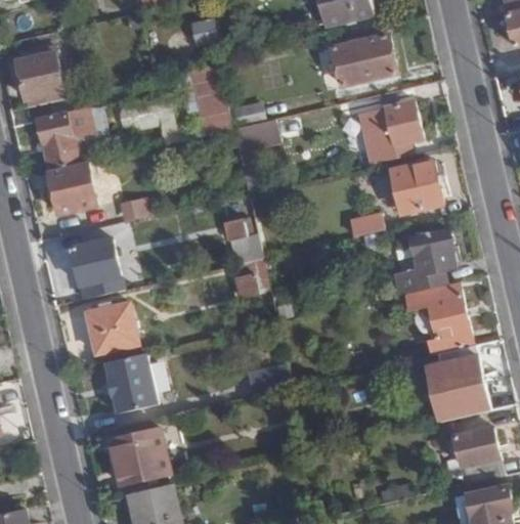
[(139,0),(141,11),(164,5),(162,0),(139,0)]
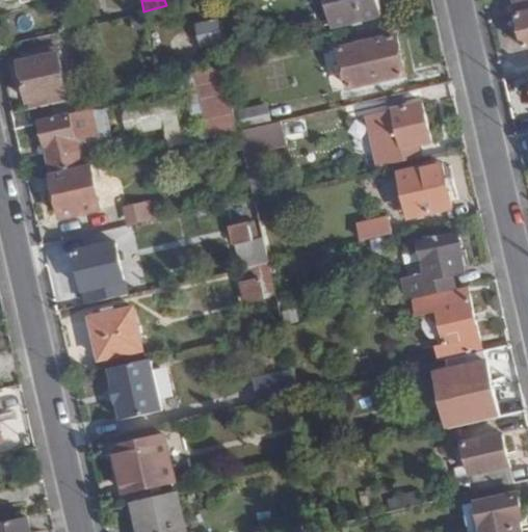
[(374,0),(322,0),(328,25),(377,15),(374,0)]
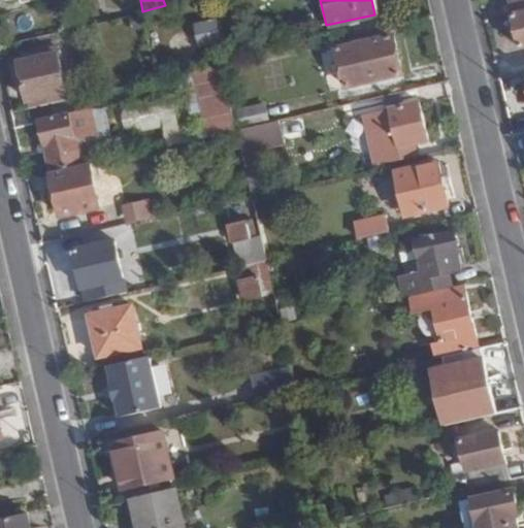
[(523,0),(511,0),(514,13),(512,13),(519,46),(523,44),(523,0)]
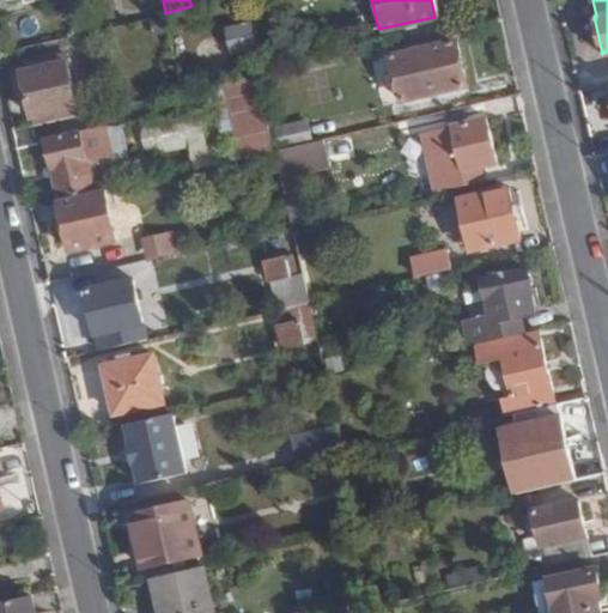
[(245,24),(225,29),(229,50),(249,47),(245,24)]
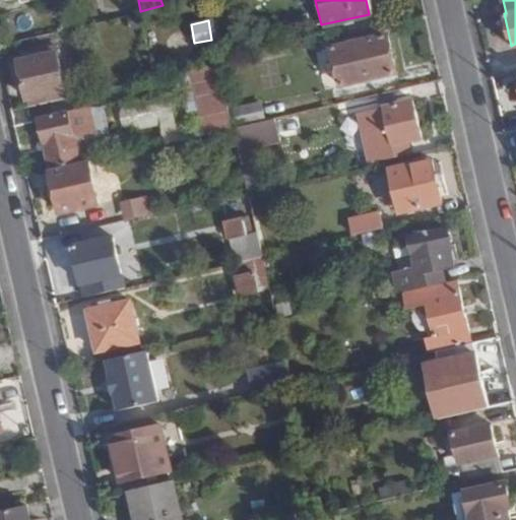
[(384,36),(328,48),(336,85),(393,73),(384,36)]
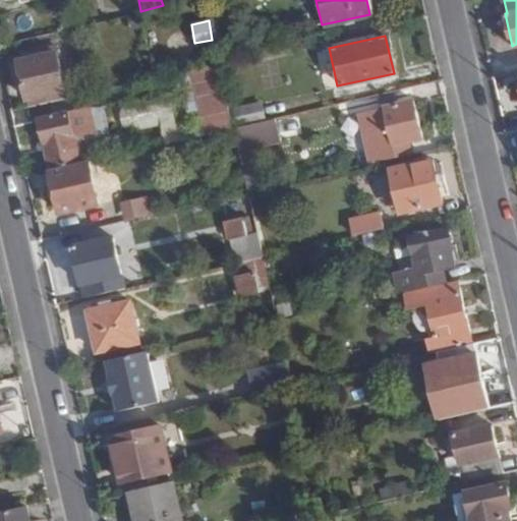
[(55,52),(17,61),(25,98),(64,90),(55,52)]
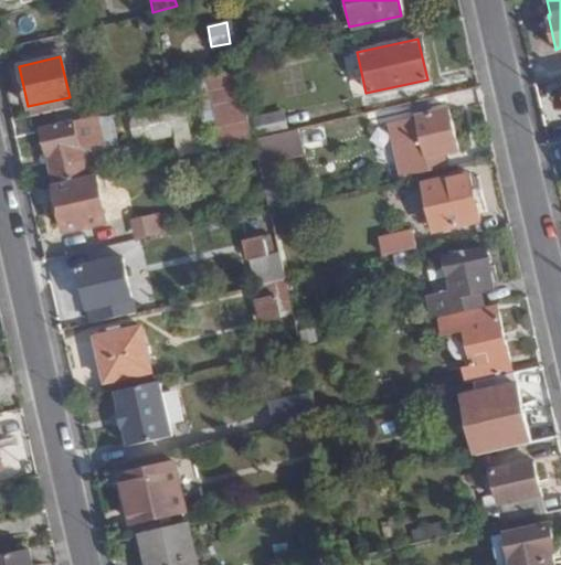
[(233,67),(207,74),(217,117),(243,112),(233,67)]
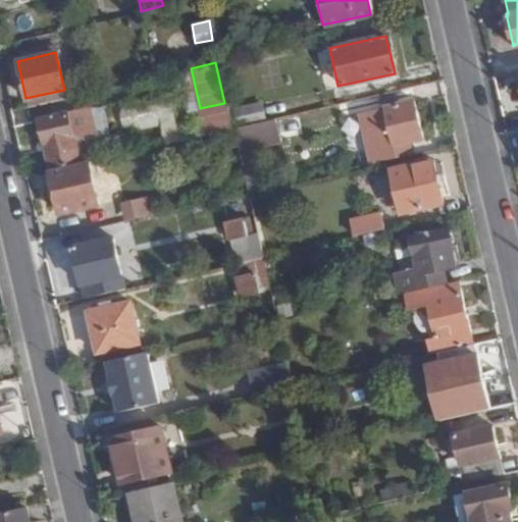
[(173,141),(168,102),(113,109),(116,133),(156,126),(158,143),(173,141)]
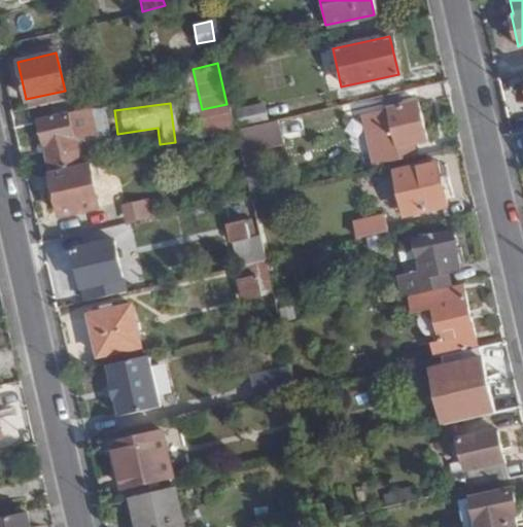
[(258,103),(229,110),(233,128),(263,120),(258,103)]
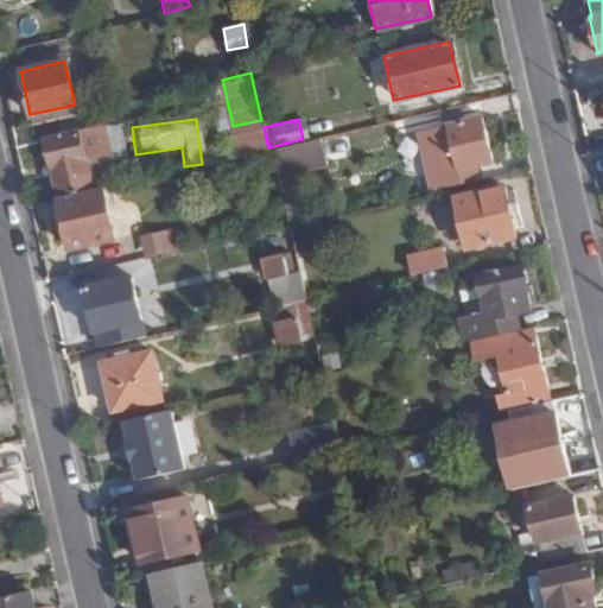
[(429,190),(473,181),(470,165),(486,160),(475,119),(413,132),(429,190)]
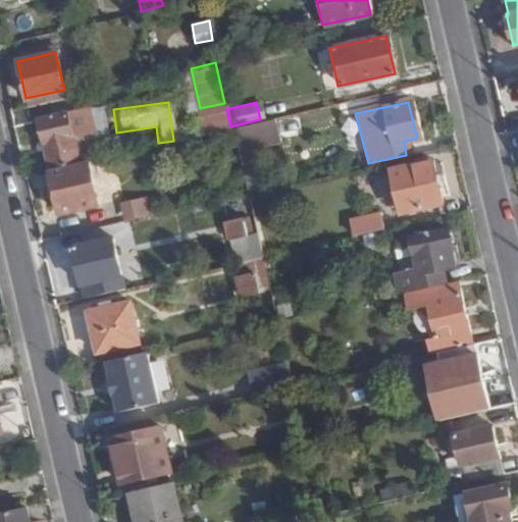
[(224,103),(200,108),(205,133),(218,129),(230,126),(226,109),(224,103)]
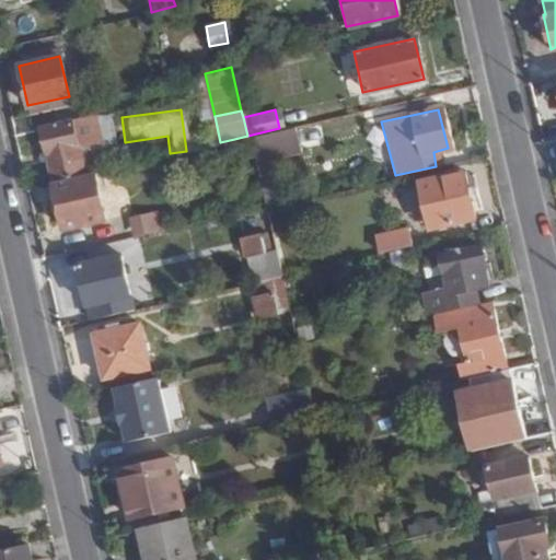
[(41,129),(53,182),(94,172),(89,148),(103,144),(100,131),(96,132),(93,117),(41,129)]
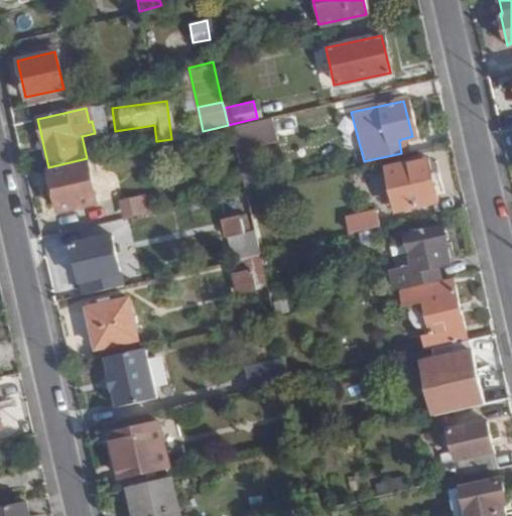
[(511,113),(503,116),(507,128),(511,127),(511,113)]
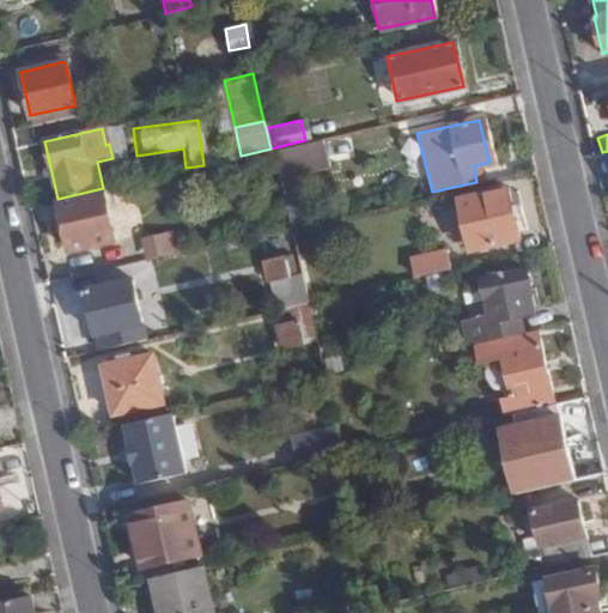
[(326,165),(318,138),(305,140),(271,149),(278,177),(326,165)]
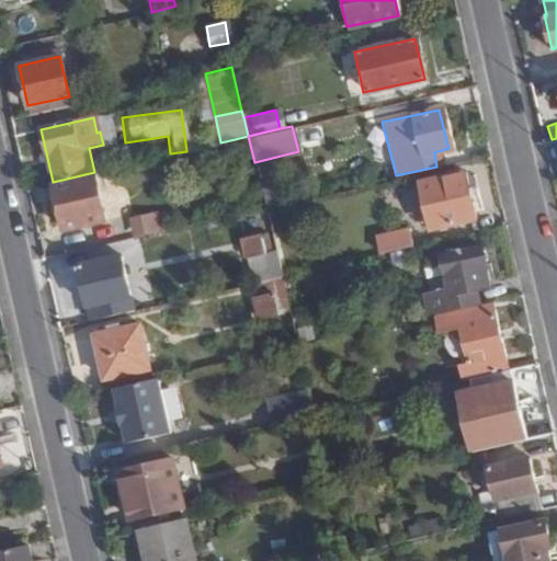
[(263,207),(254,162),(248,136),(235,139),(251,209),(263,207)]
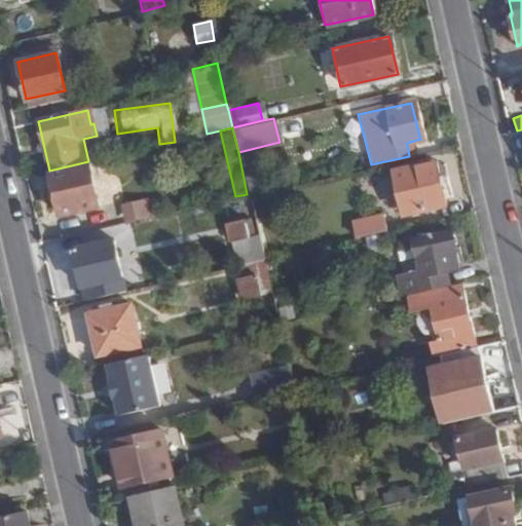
[(433,160),(393,170),(402,214),(443,204),(433,160)]
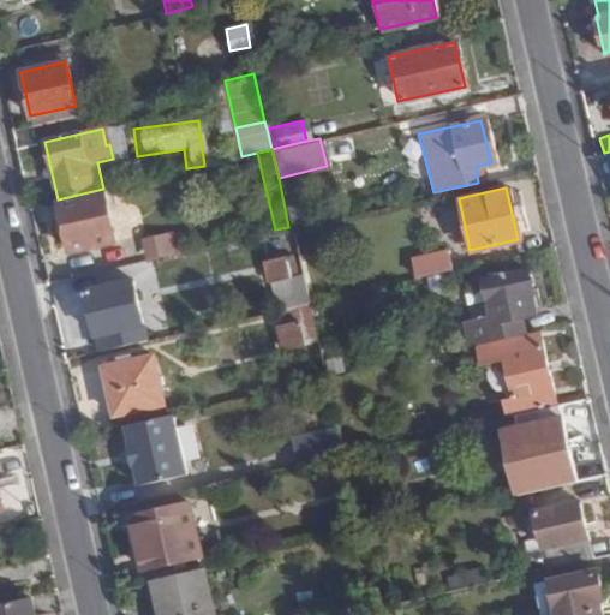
[(103,189),(58,199),(59,204),(57,204),(59,218),(63,218),(70,250),(114,242),(103,189)]
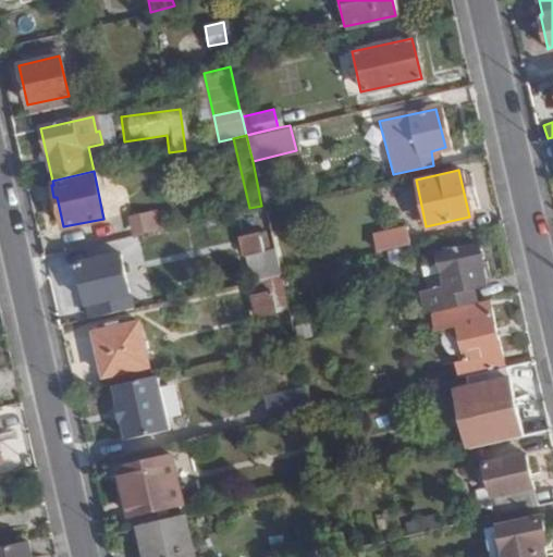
[(124,213),(124,233),(156,233),(155,212),(124,213)]
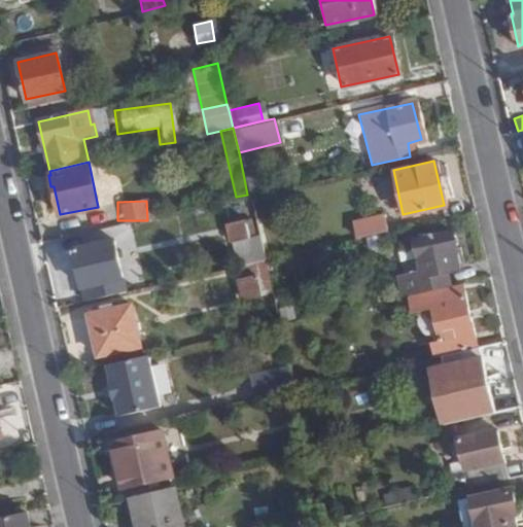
[(358,237),(384,231),(380,215),(351,221),(355,238),(358,237)]
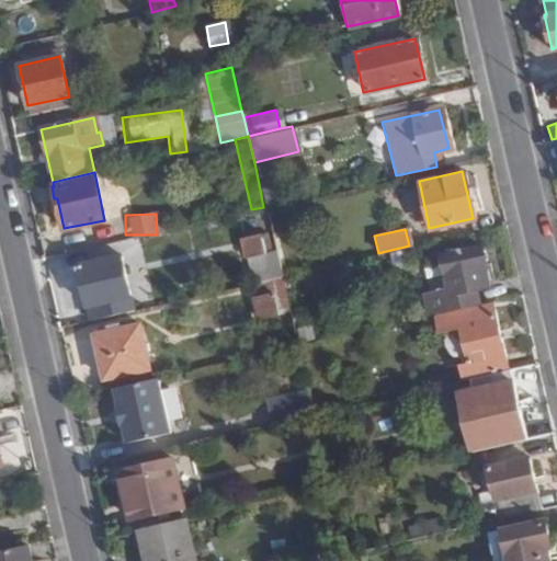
[(280,275),(274,251),(262,252),(258,235),(238,239),(242,258),(245,258),(250,282),(280,275)]
